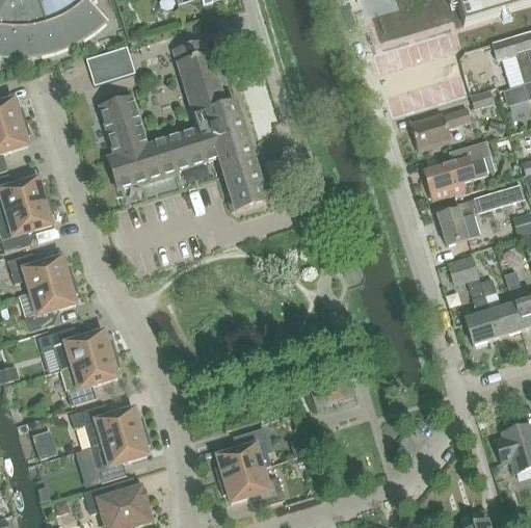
[(0,0),(0,55),(8,57),(18,57),(26,57),(36,56),(44,54),(51,52),(57,50),(65,48),(72,45),(79,42),(82,40),(88,35),(95,31),(102,26),(108,20),(89,0),(42,0),(40,1),(40,0),(0,0)]
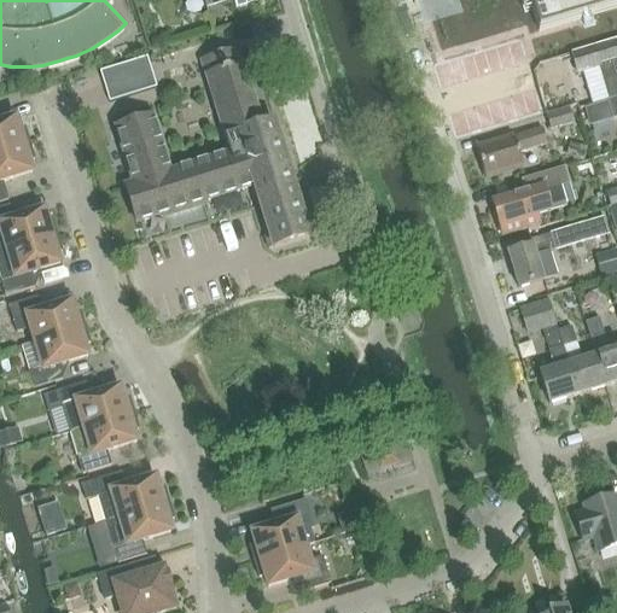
[(430,0),(458,117),(496,109),(472,0),(430,0)]
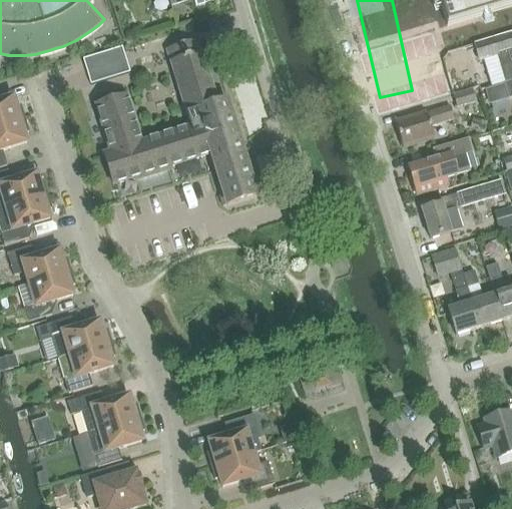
[(433,0),(436,8),(443,6),(448,23),(511,3),(511,0),(433,0)]
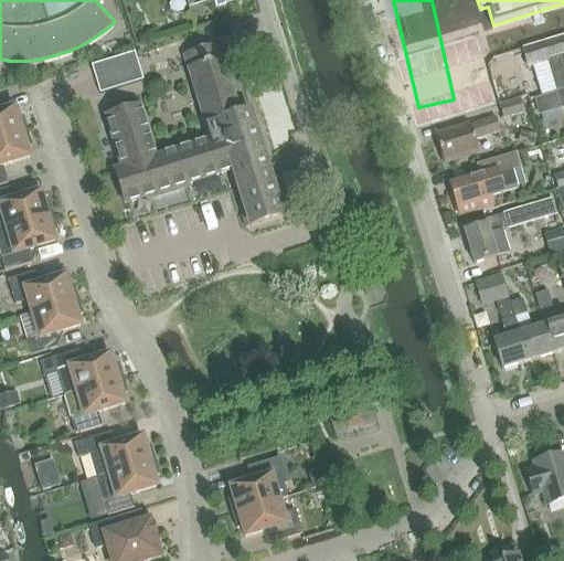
[(563,33),(524,46),(530,65),(549,59),(557,90),(563,87),(563,33)]
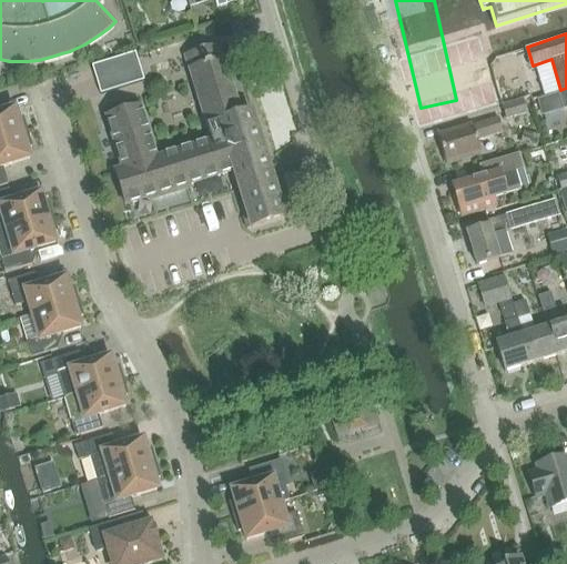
[(122,168),(115,170),(125,201),(150,193),(150,197),(189,184),(189,182),(234,169),(249,215),(243,217),(246,227),(252,224),(253,225),(284,217),(252,110),(241,113),(219,43),(186,53),(208,124),(205,124),(211,141),(155,158),(139,104),(105,114),(122,168)]
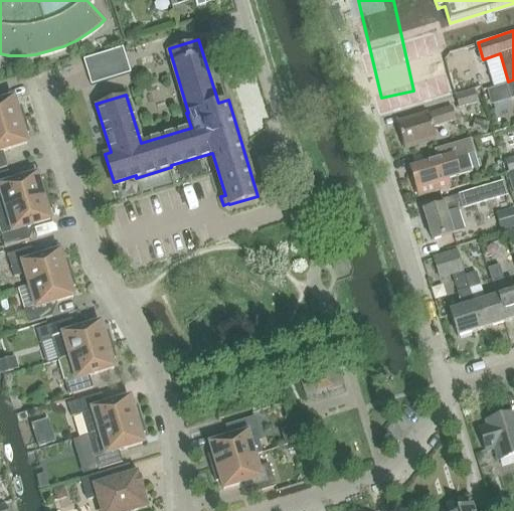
[(123,49),(84,61),(93,87),(131,75),(123,49)]
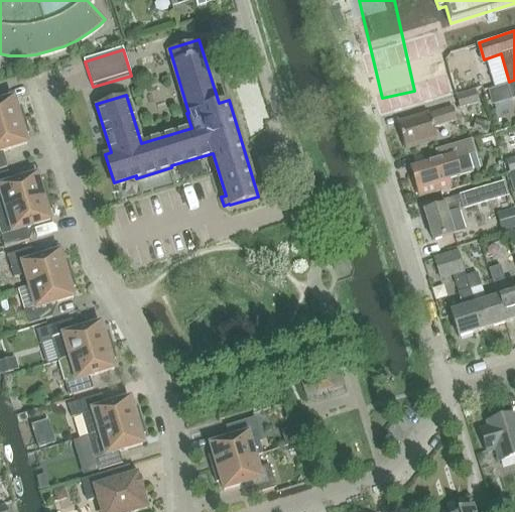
[(457,94),(460,105),(478,100),(475,88),(457,94)]
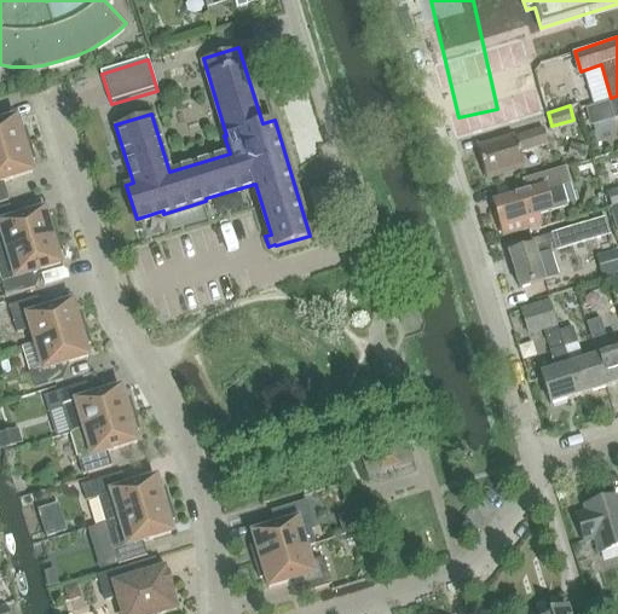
[(0,149),(29,140),(24,125),(19,126),(16,115),(0,119),(0,149)]
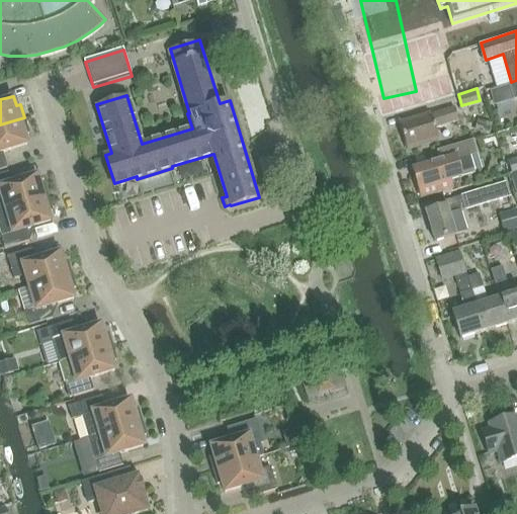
[(400,122),(407,148),(438,139),(435,126),(458,120),(454,106),(400,122)]
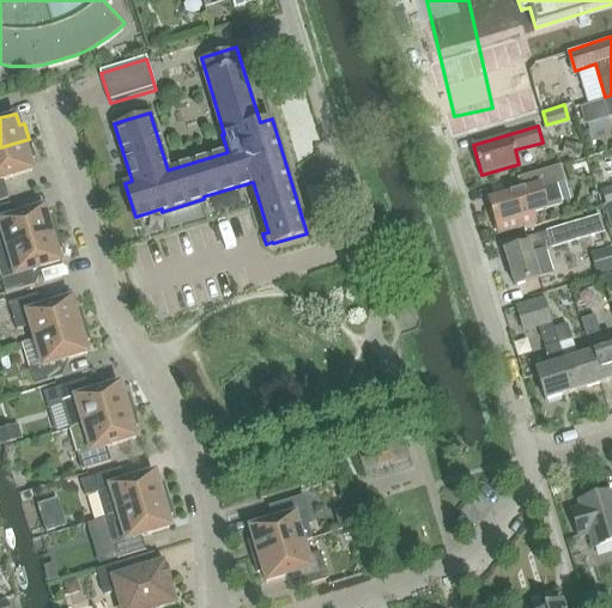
[(34,154),(29,139),(0,147),(0,198),(8,195),(2,176),(32,168),(29,156),(34,154)]
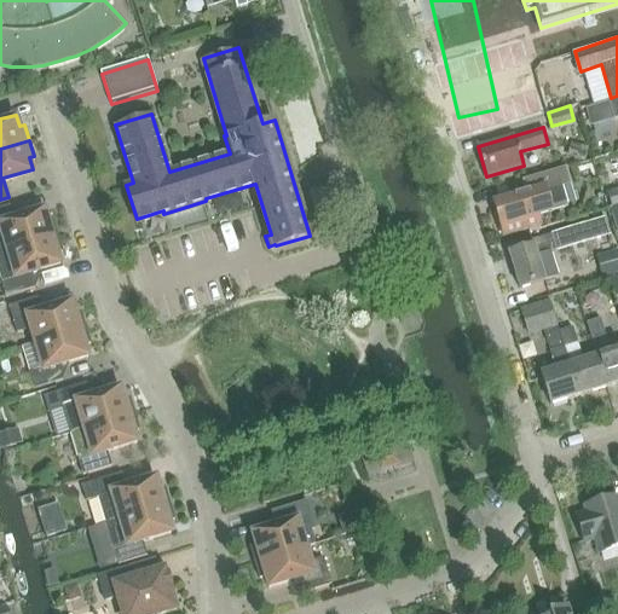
[(494,200),(503,235),(541,224),(537,214),(567,206),(561,185),(570,183),(566,166),(523,178),(526,190),(494,200)]
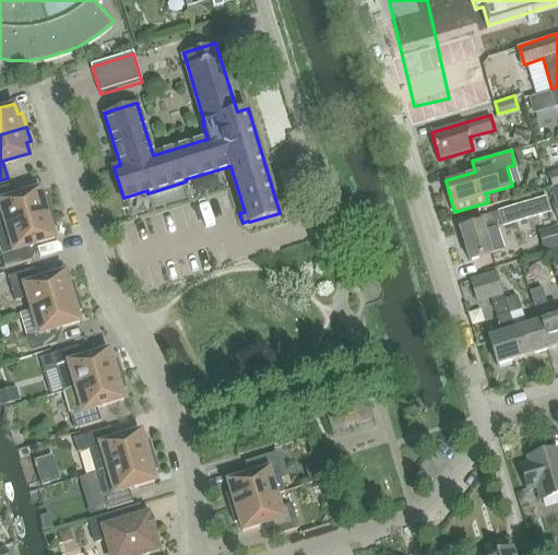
[(557,167),(548,172),(553,184),(557,181),(557,167)]
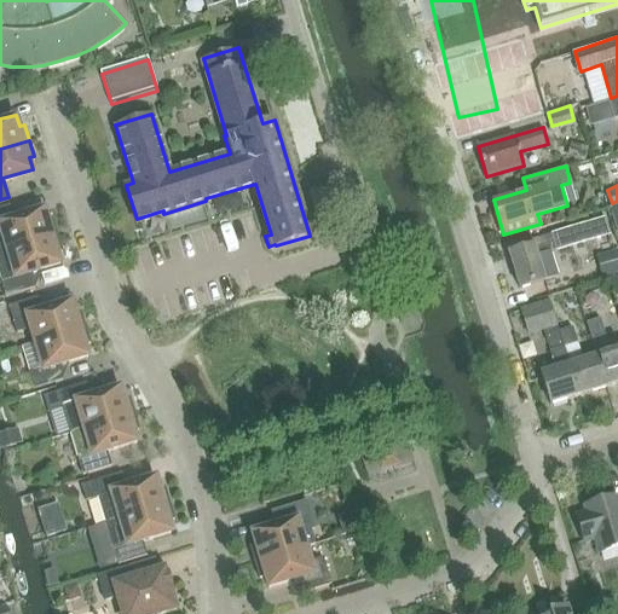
[(0,203),(0,249),(57,232),(52,216),(47,218),(44,207),(15,215),(10,202),(0,203)]
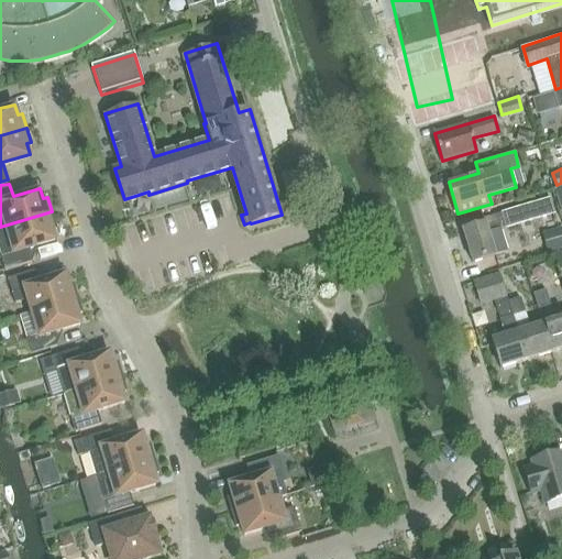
[(502,227),(555,210),(551,196),(483,216),(484,219),(483,219),(485,223),(463,230),(472,261),(495,254),(494,251),(507,248),(502,227)]
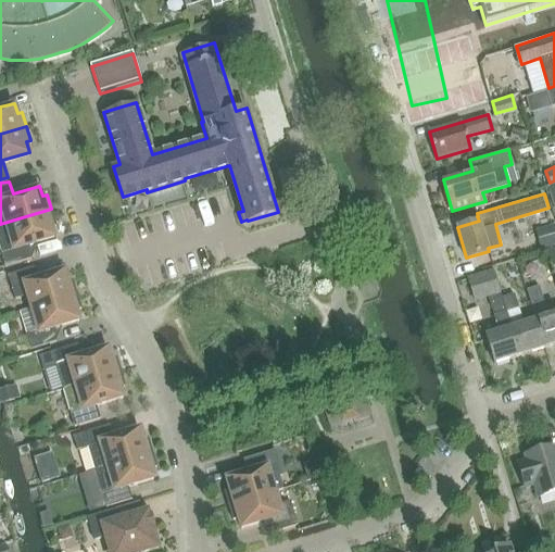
[(51,209),(0,224),(0,246),(5,263),(32,255),(27,242),(54,235),(51,224),(55,223),(51,209)]
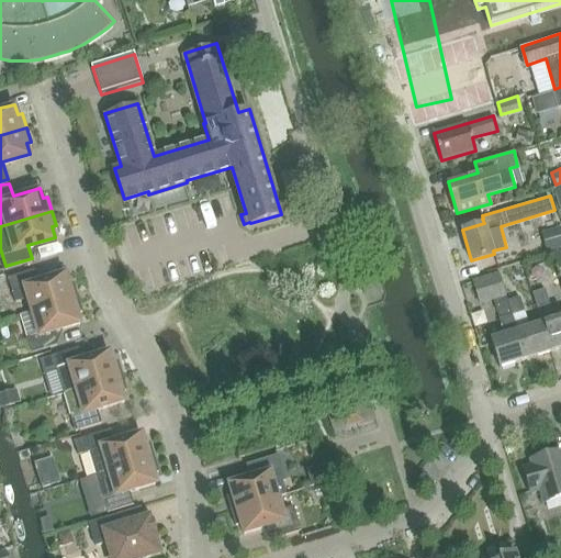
[(560,223),(542,230),(549,249),(560,246),(560,223)]
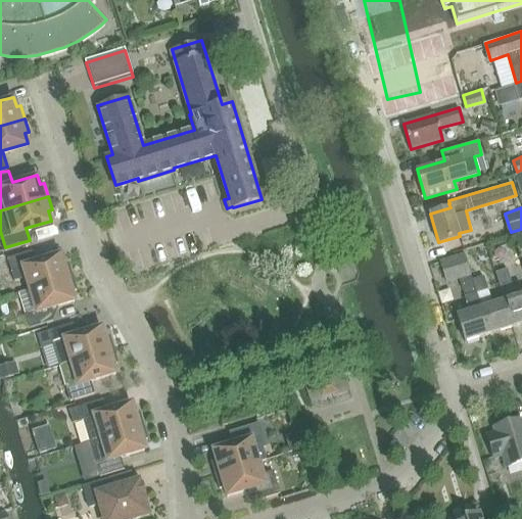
[(61,251),(35,260),(32,248),(8,255),(14,277),(22,275),(27,289),(73,275),(68,261),(65,262),(61,251)]
